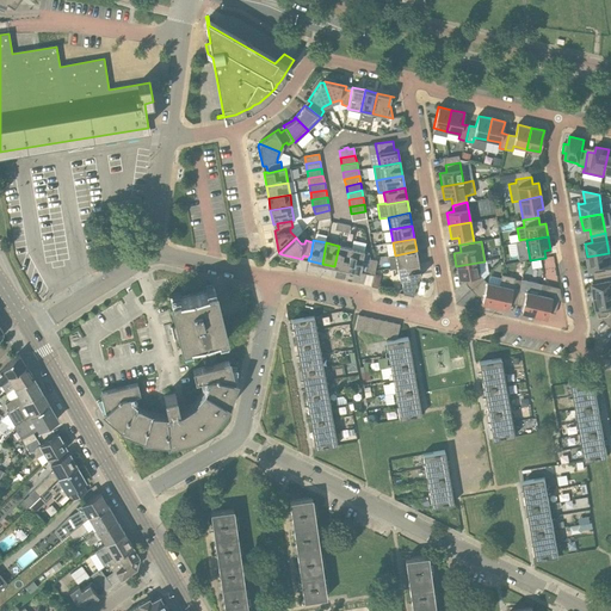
[(334,266),(346,270),(352,248),(339,246),(334,266)]
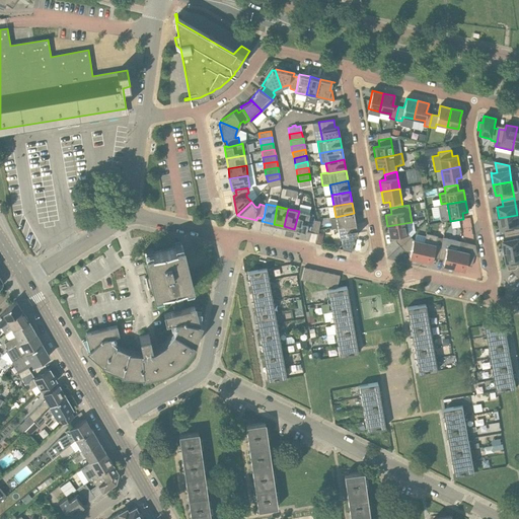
[(294,229),(312,233),(314,220),(308,219),(309,213),(299,211),(294,229)]
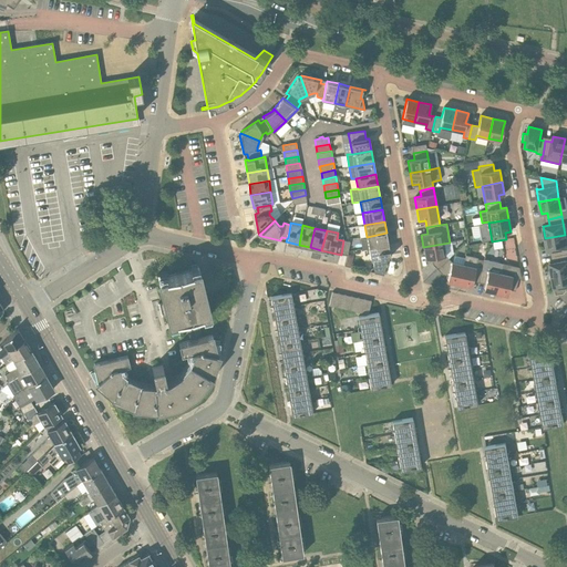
[(369,248),(389,245),(387,233),(367,237),(369,248)]
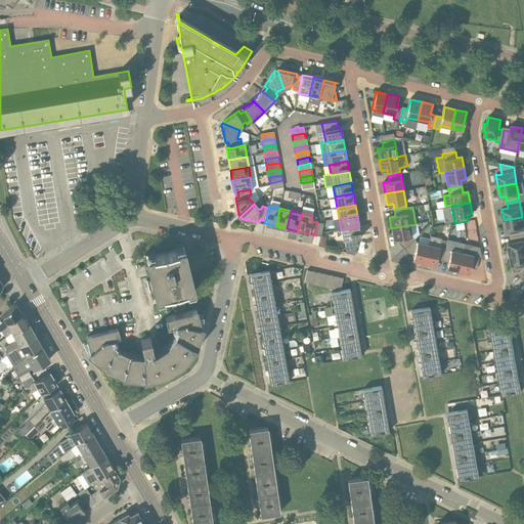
[(523,216),(522,217),(504,220),(506,232),(507,232),(507,231),(512,230),(513,236),(523,234),(523,216)]
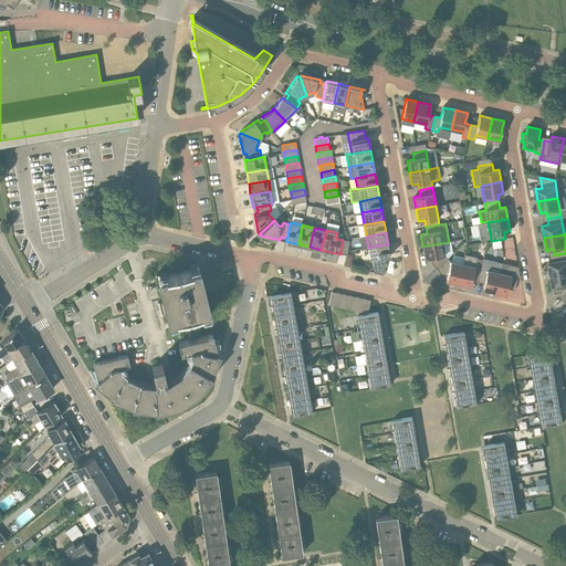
[(343,240),(341,254),(346,255),(349,241),(343,240)]
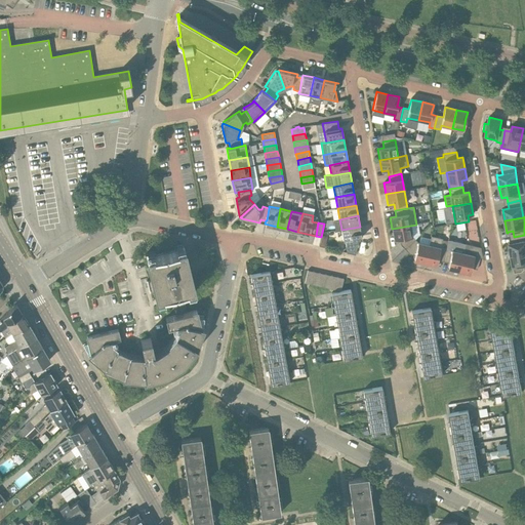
[(405,249),(415,239),(412,237),(410,226),(392,229),(394,240),(400,239),(401,245),(405,249)]
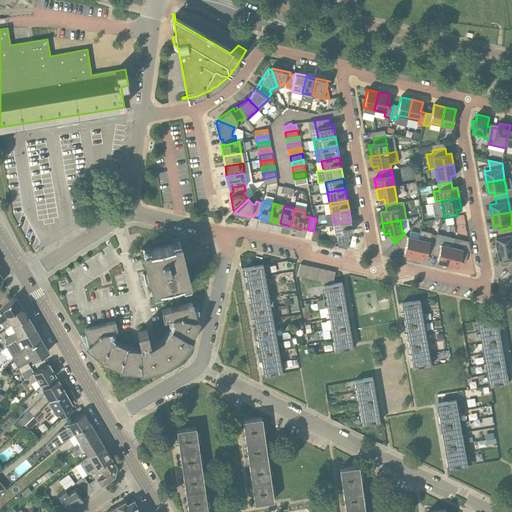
[(338,246),(347,248),(350,232),(353,232),(351,221),(333,224),(335,235),(336,235),(338,246)]
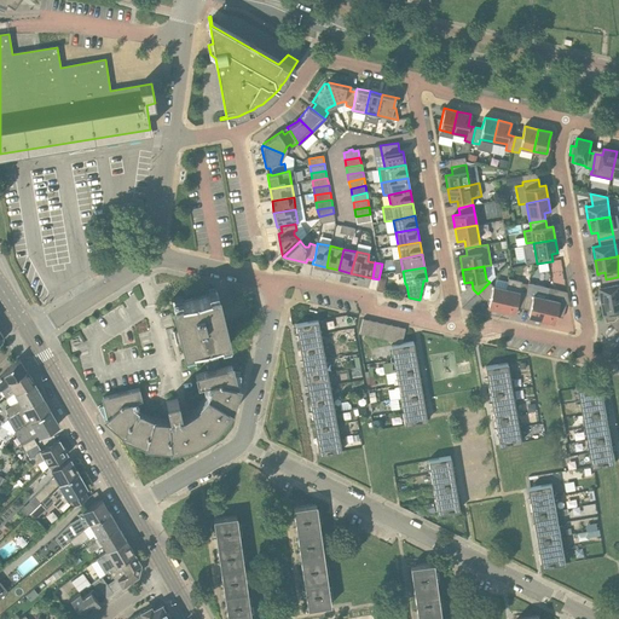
[(380,277),(377,290),(387,291),(389,279),(380,277)]
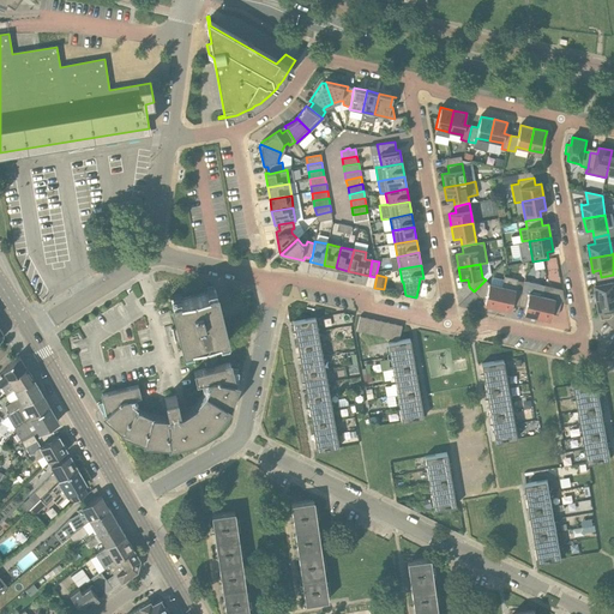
[(597,299),(613,295),(613,275),(601,277),(602,284),(596,286),(596,284),(595,284),(597,299)]
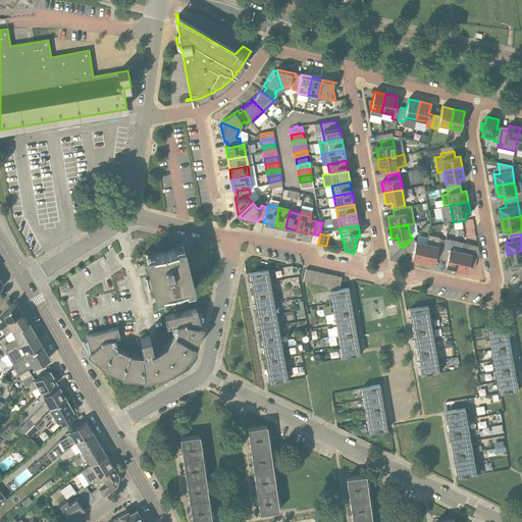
[(434,259),(440,260),(444,248),(436,246),(438,238),(428,236),(426,244),(422,261),(433,264),(434,259)]
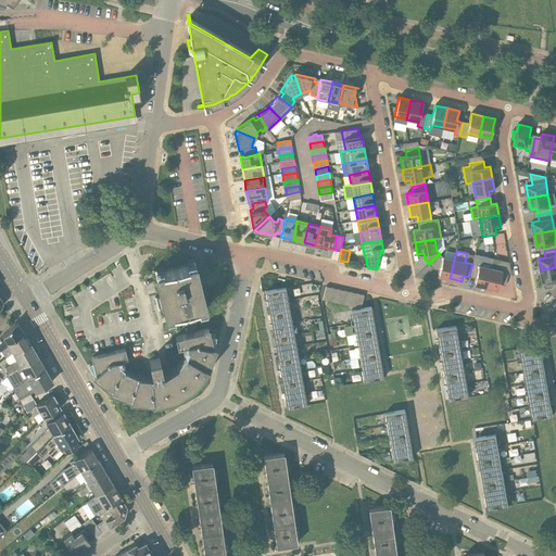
[(438,276),(450,278),(454,260),(442,256),(440,253),(429,264),(433,268),(440,270),(438,276)]
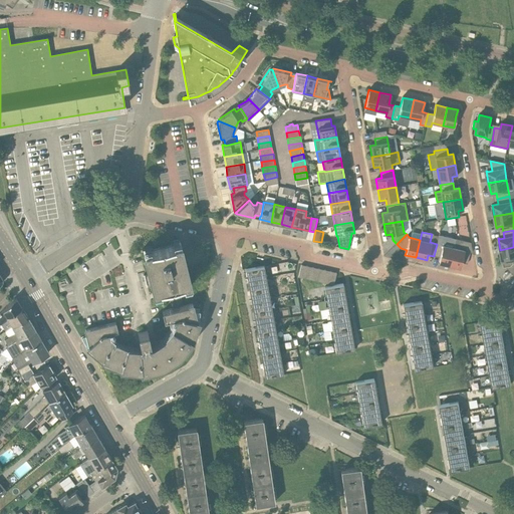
[(454,248),(453,247),(449,265),(460,268),(462,262),(467,264),(470,251),(472,252),(470,242),(456,238),(454,248)]
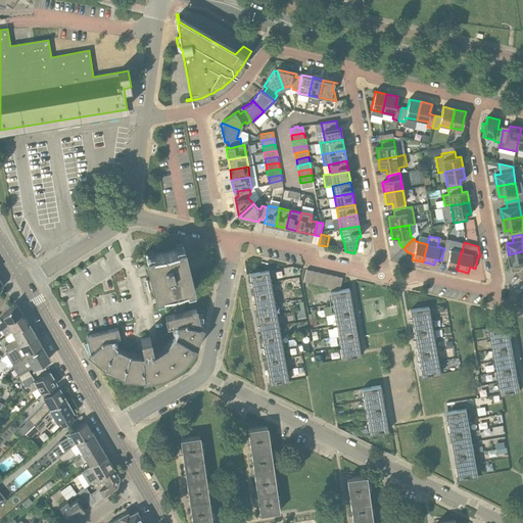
[(147,255),(146,252),(145,253),(150,274),(151,274),(152,278),(151,278),(151,280),(146,281),(148,289),(153,288),(156,299),(157,299),(157,296),(192,287),(193,290),(194,290),(183,244),(182,244),(182,247),(147,255)]
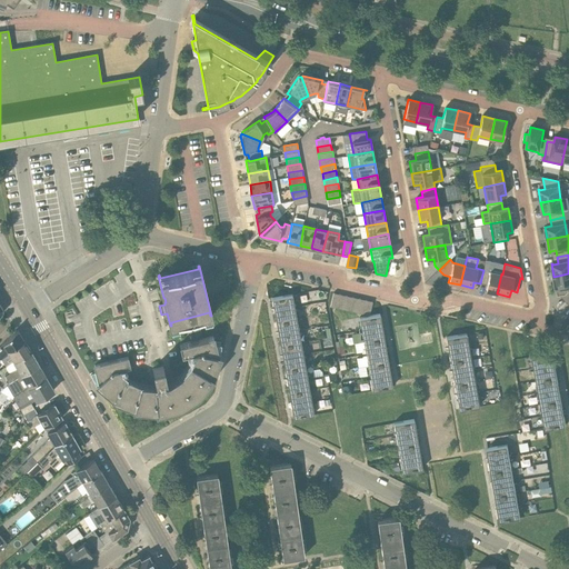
[(485,291),(497,293),(501,273),(483,270),(480,283),(487,285),(485,291)]
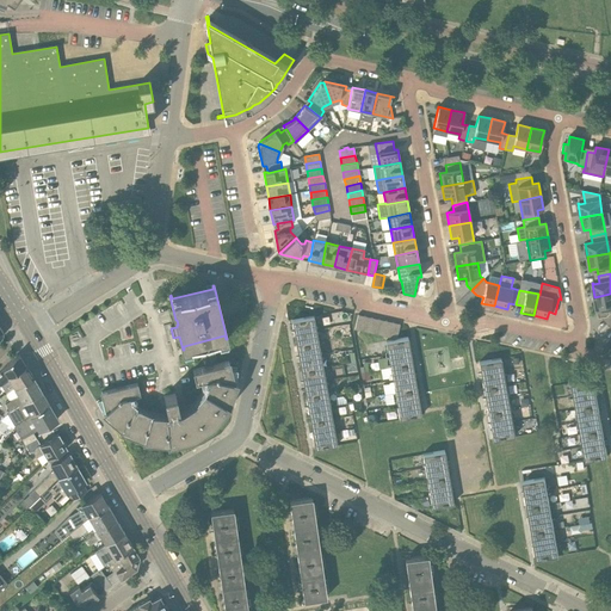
[(610,294),(594,297),(599,318),(606,316),(610,320),(610,294)]
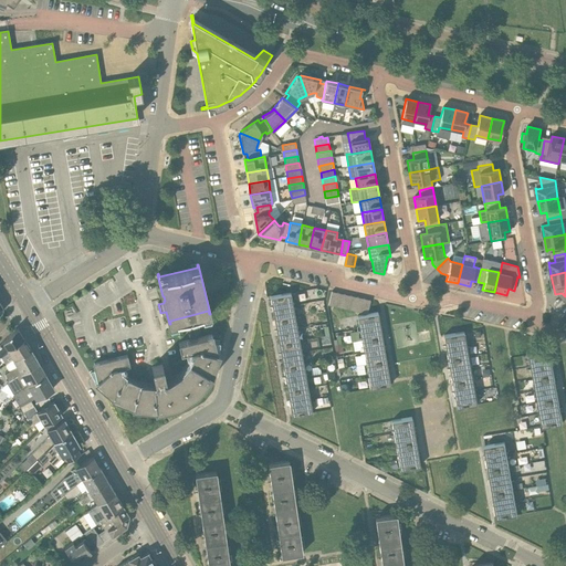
[(328,305),(335,306),(338,293),(332,292),(328,305)]
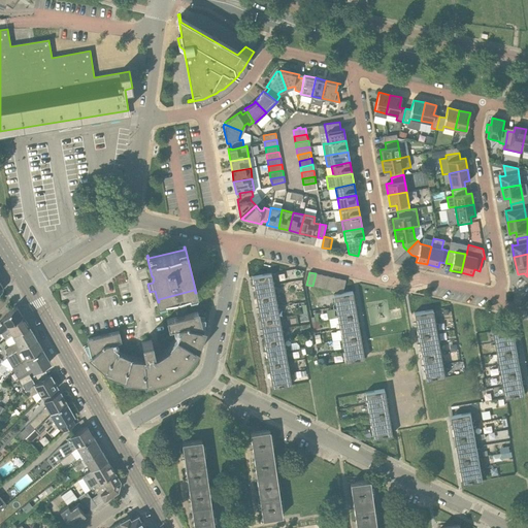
[(312,286),(319,288),(322,274),(316,273),(312,286)]
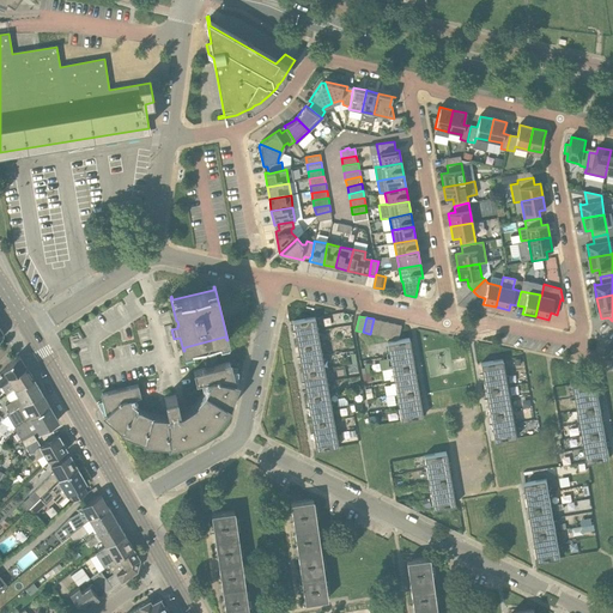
[(296,334),(316,331),(314,319),(293,322),(296,334)]
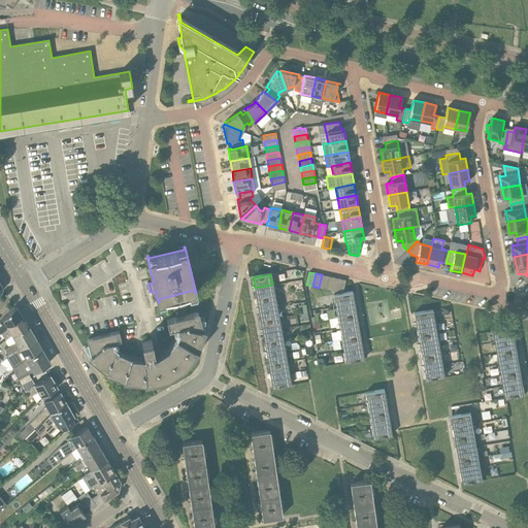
[(319,288),(325,289),(328,276),(322,274),(319,288)]
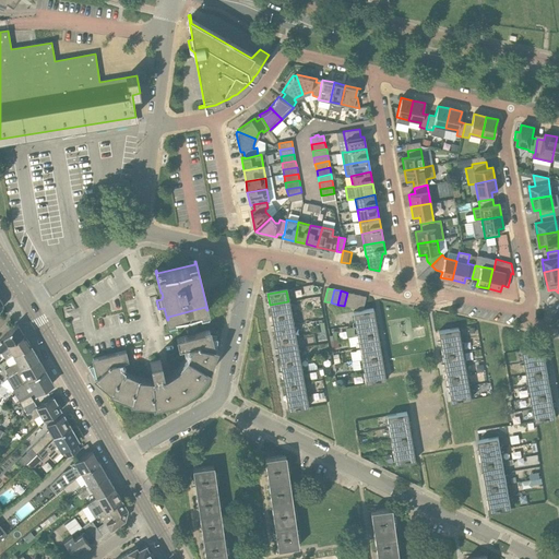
[(344,306),(351,307),(354,294),(347,293),(344,306)]
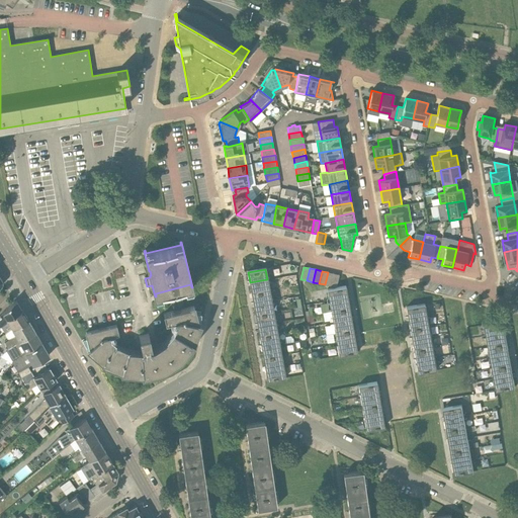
[(325,284),(331,286),(334,273),(328,272),(325,284)]
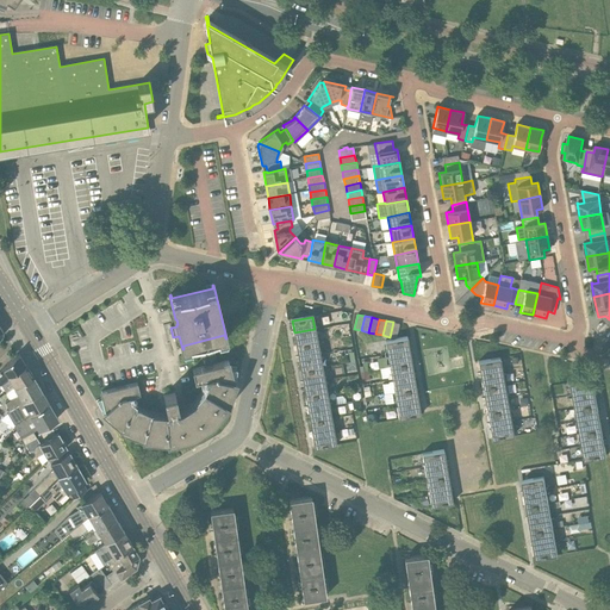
[(393,322),(390,337),(396,338),(399,324),(393,322)]
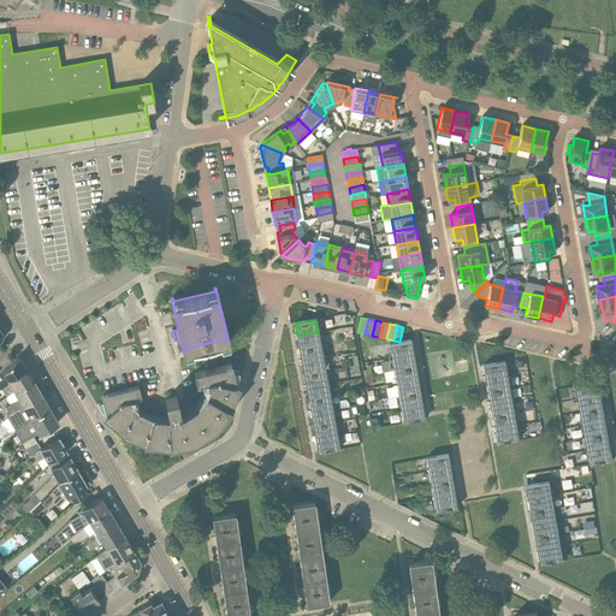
[(300,349),(320,345),(318,332),(297,336),(300,349)]
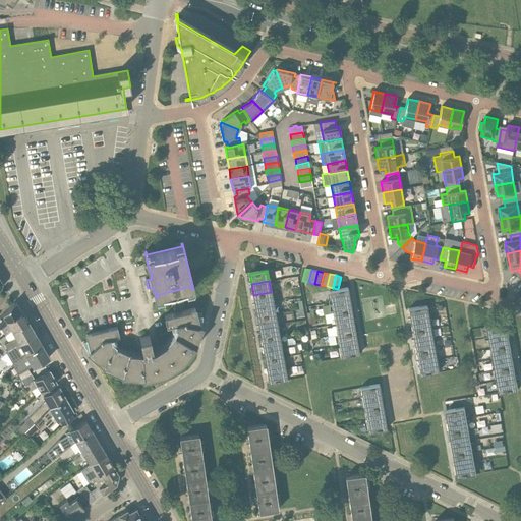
[(332,302),(349,299),(347,288),(330,291),(332,302)]
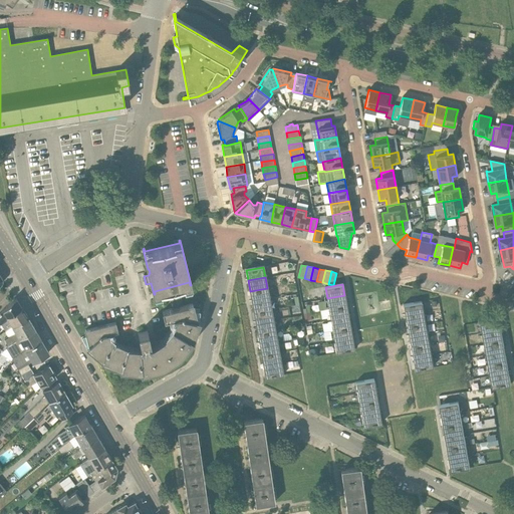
[(252,302),(269,299),(267,288),(250,291),(252,302)]
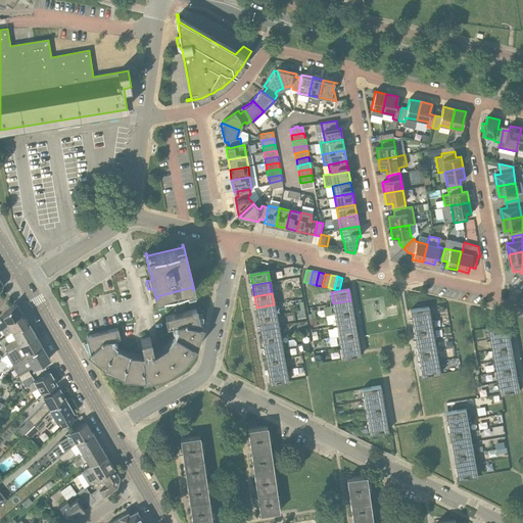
[(335,315),(352,312),(350,300),(333,303),(335,315)]
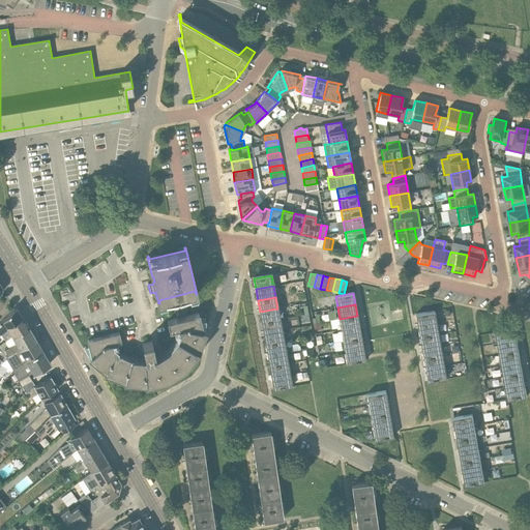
[(12,310),(0,322),(0,332),(3,330),(7,328),(7,326),(23,317),(17,307),(12,310)]
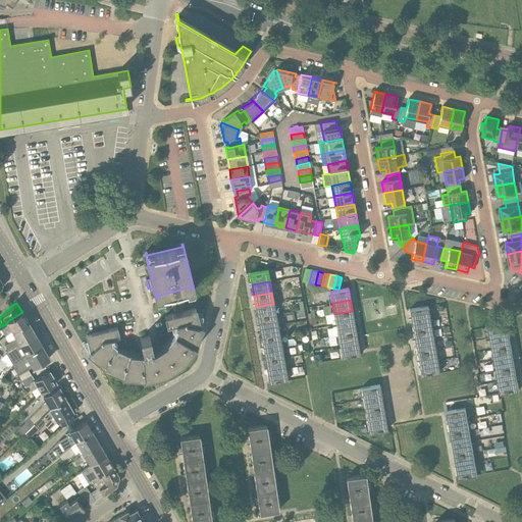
[(258,318),(275,314),(273,304),(256,307),(258,318)]
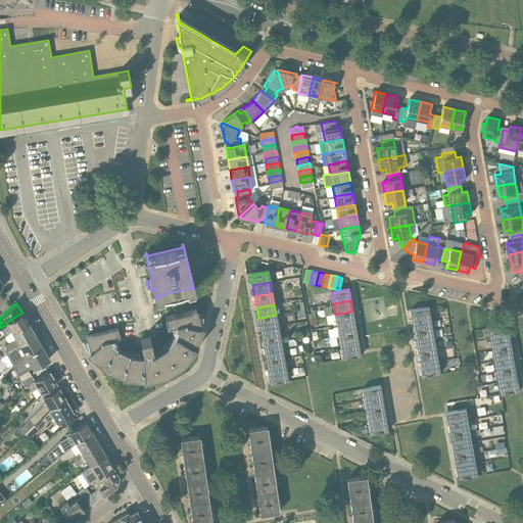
[(326,316),(332,315),(330,305),(323,307),(325,317),(326,316)]
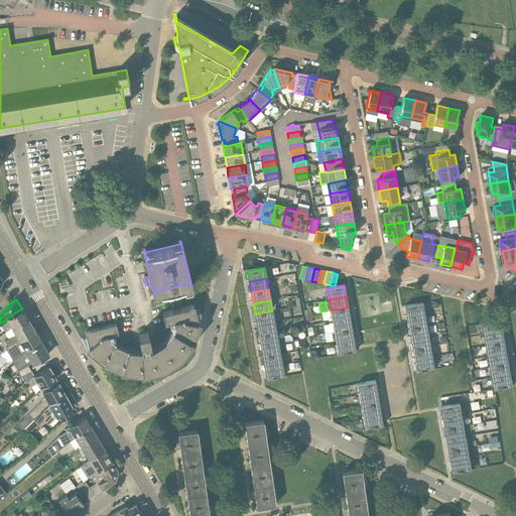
[(407,316),(424,313),(422,303),(405,306),(407,316)]
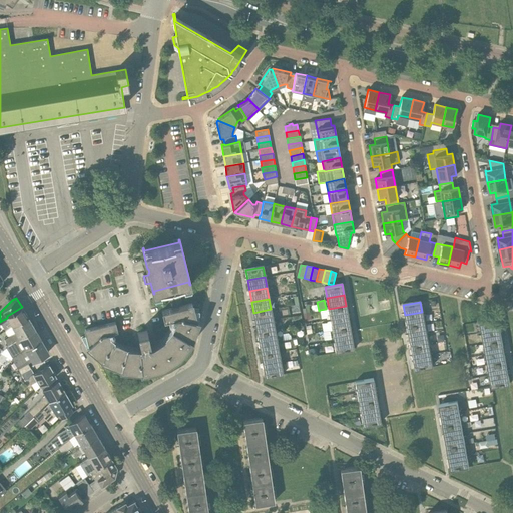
[(142,343),(144,350),(139,351),(125,349),(113,344),(107,339),(106,335),(117,332),(115,322),(85,330),(86,334),(81,337),(86,347),(101,360),(101,361),(119,369),(139,371),(159,366),(159,367),(176,356),(177,357),(190,341),(198,322),(198,321),(199,309),(193,309),(191,304),(161,311),(164,321),(175,318),(176,322),(173,330),(164,340),(153,347),(149,348),(147,341),(149,341),(147,331),(137,333),(139,343),(142,343)]
